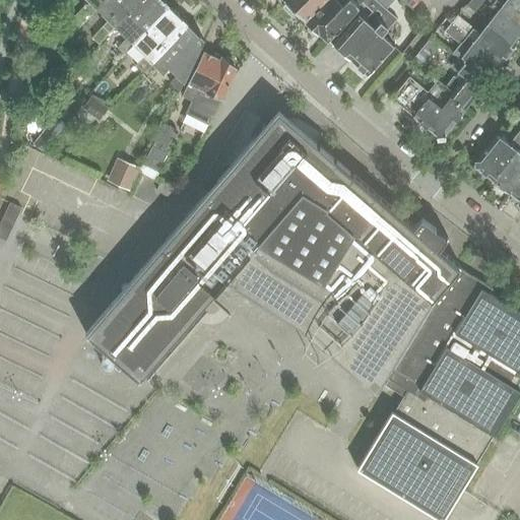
[(64,44),(98,9),(106,0),(87,0),(89,2),(87,4),(86,3),(74,15),(76,17),(58,37),(64,44)]
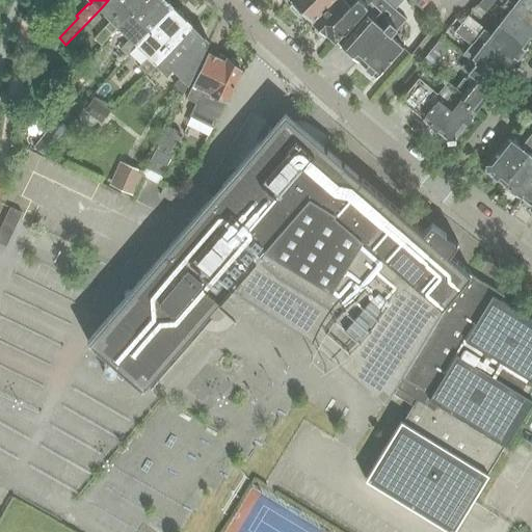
[(101,46),(117,27),(143,0),(108,0),(100,9),(110,21),(94,38),(101,46)]
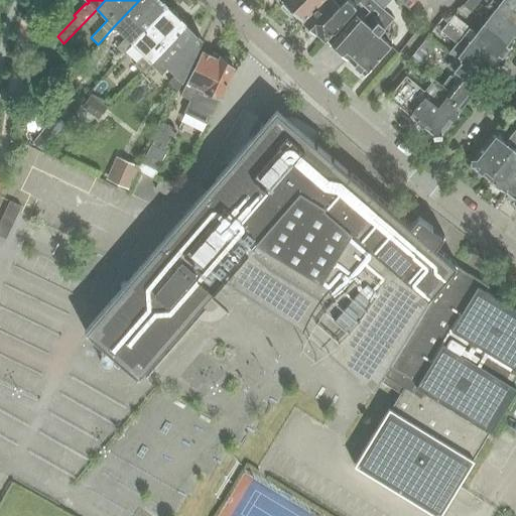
[(139,0),(114,26),(128,40),(127,42),(124,39),(116,47),(123,54),(132,44),(167,8),(168,7),(162,1),(161,1),(160,0),(139,0)]
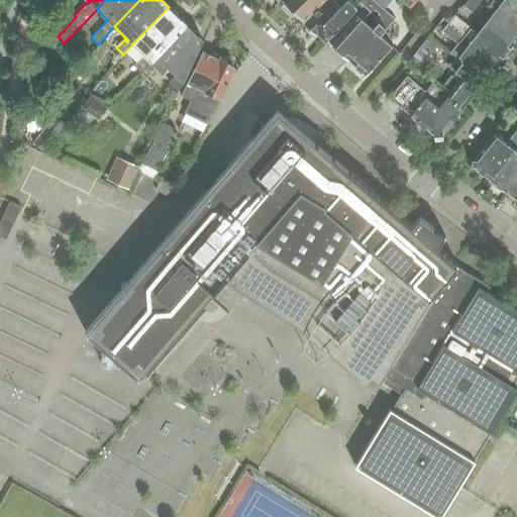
[(282,0),(284,2),(282,5),(290,12),(294,11),(304,20),(311,13),(322,0),(282,0)]
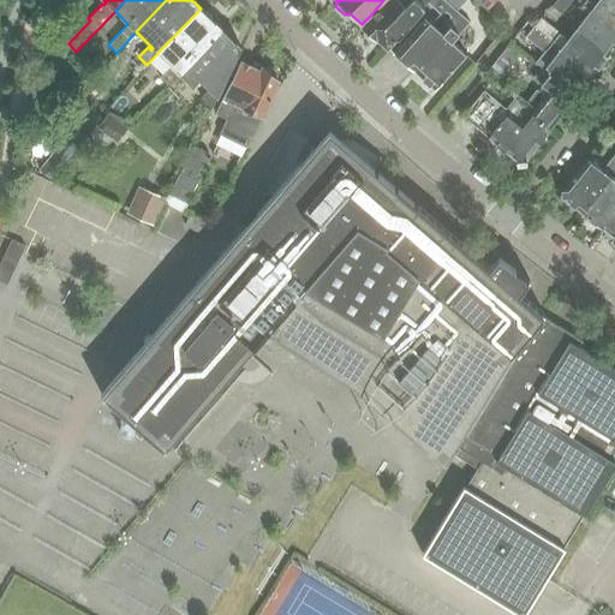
[(375,36),(387,48),(395,40),(419,12),(430,0),(408,0),(406,4),(401,0),(383,0),(370,16),(362,24),(364,27),(364,33),(369,37),(375,36)]
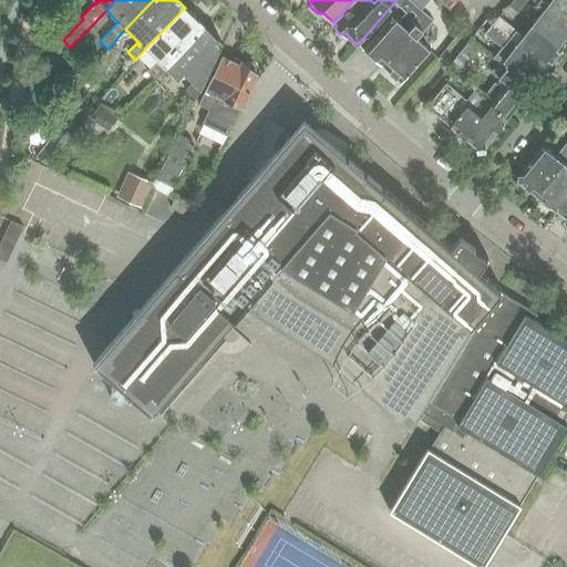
[(424,0),(397,0),(387,11),(393,17),(399,22),(405,12),(408,14),(411,11),(415,14),(411,21),(414,24),(423,32),(433,20),(419,7),(424,0)]
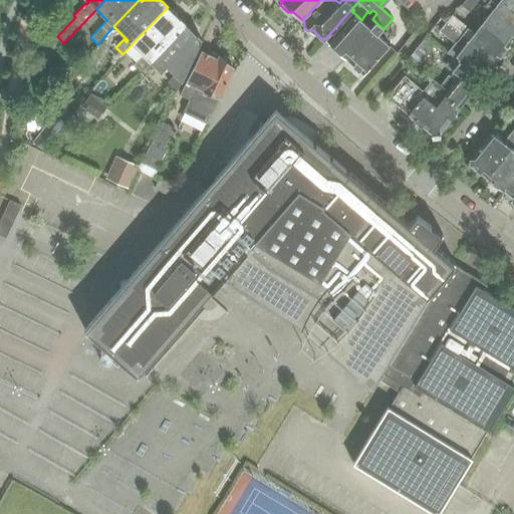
[(478,0),(466,0),(462,6),(470,12),(478,0)]
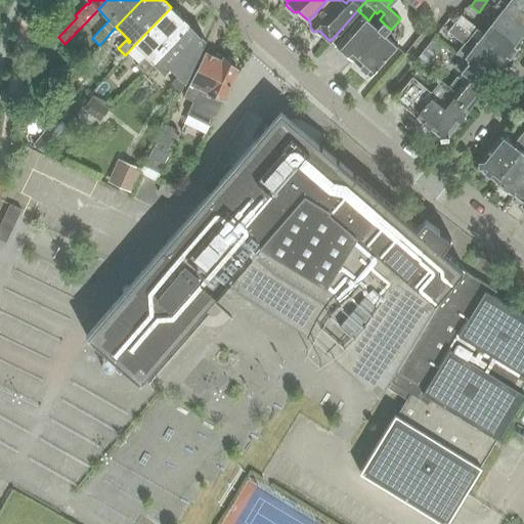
[(523,39),(523,17),(500,0),(498,0),(495,6),(501,11),(493,23),(520,44),(523,39)]
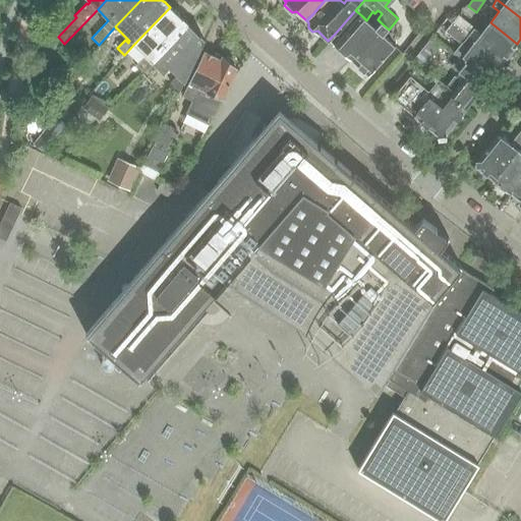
[(520,0),(498,0),(520,17),(520,0)]
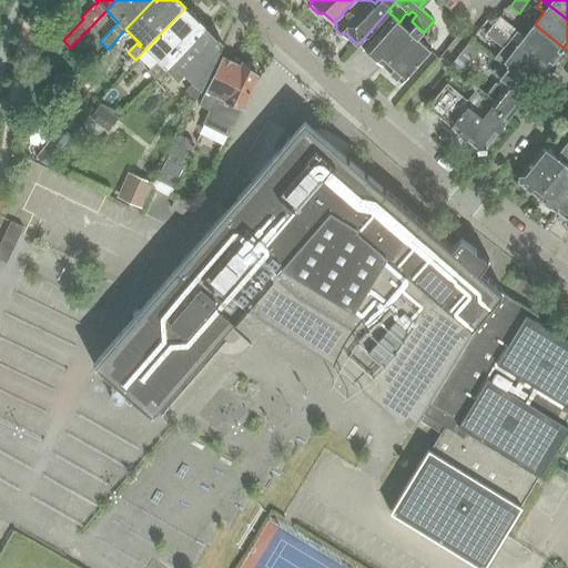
[(155,79),(165,68),(204,28),(205,27),(198,20),(198,21),(184,9),(145,49),(161,63),(160,66),(156,62),(148,71),(155,79)]
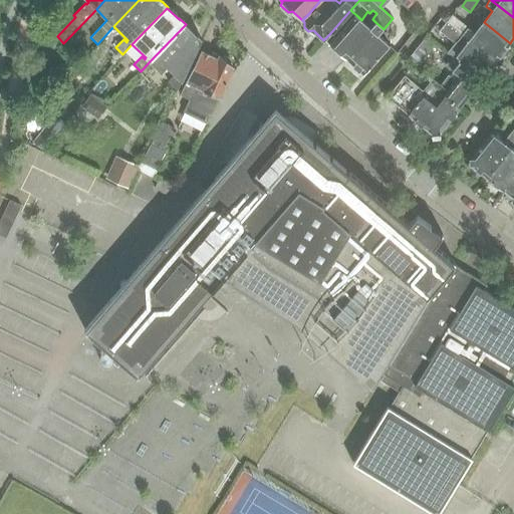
[(352,19),(335,38),(329,45),(329,46),(330,47),(330,46),(334,49),(333,50),(334,51),(335,50),(343,58),(344,59),(345,58),(364,75),(391,45),(378,35),(383,29),(375,22),(370,28),(361,20),(356,15),(352,19)]
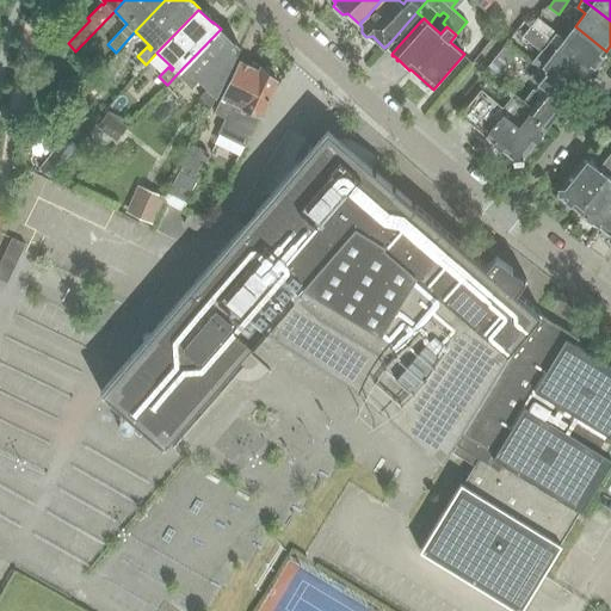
[(606,51),(575,26),(565,39),(538,19),(532,26),(591,72),(606,51)]
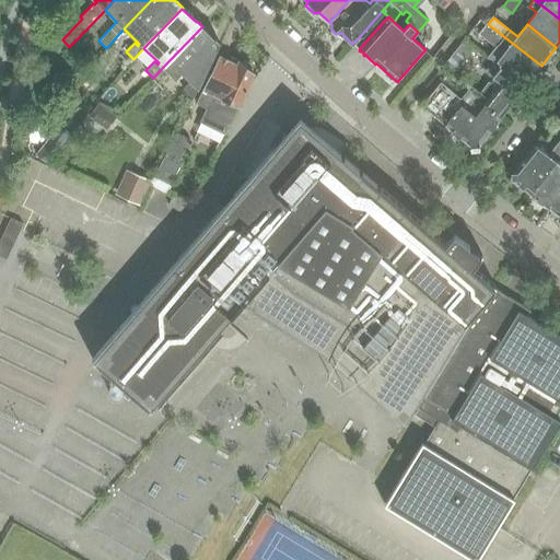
[(505,50),(496,63),(525,85),(541,66),(488,24),(480,34),(497,47),(499,45),(505,50)]
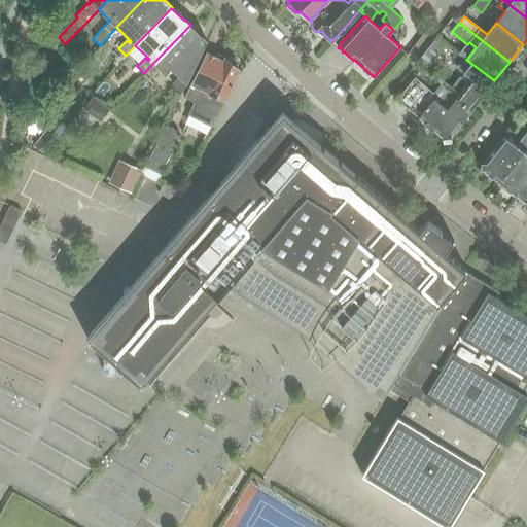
[(206,42),(207,41),(202,36),(201,36),(200,36),(201,35),(201,31),(196,26),(190,26),(190,27),(189,26),(153,63),(166,74),(171,69),(179,77),(173,84),(181,94),(206,42)]
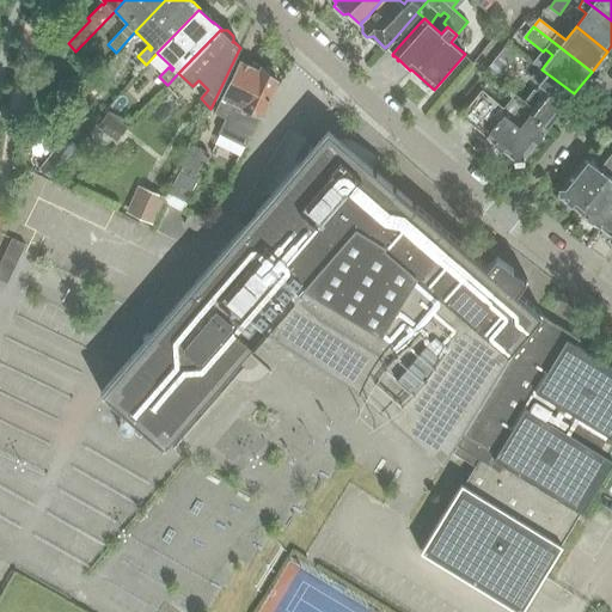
[(508,43),(485,71),(494,77),(497,80),(519,51),(508,43)]
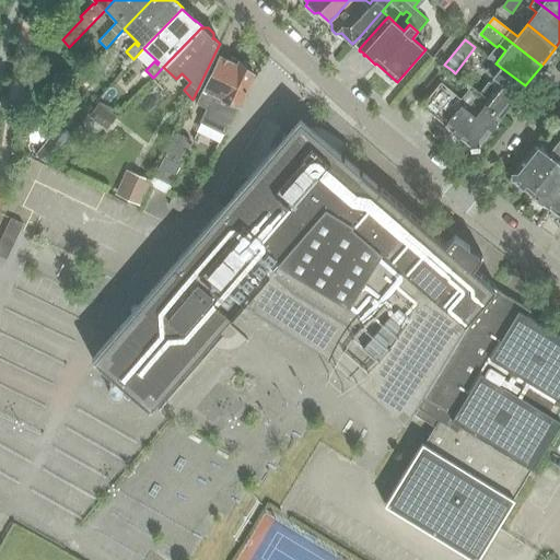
[(90,67),(98,59),(90,50),(81,59),(90,67)]
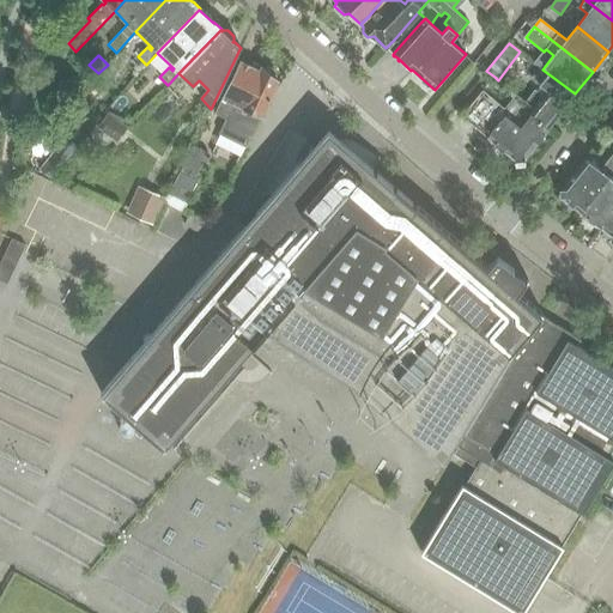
[(240,61),(214,114),(225,119),(218,134),(246,147),(253,133),(261,116),(278,82),(275,79),(277,77),(266,67),(263,70),(261,67),(260,71),(240,61)]
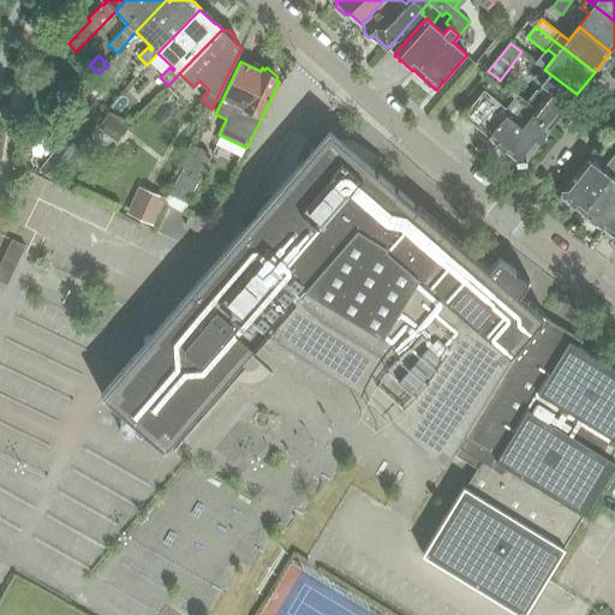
[(577,94),(544,70),(543,67),(533,79),(549,90),(544,96),(537,90),(527,102),(519,95),(518,97),(533,111),(532,114),(550,129),(577,94)]
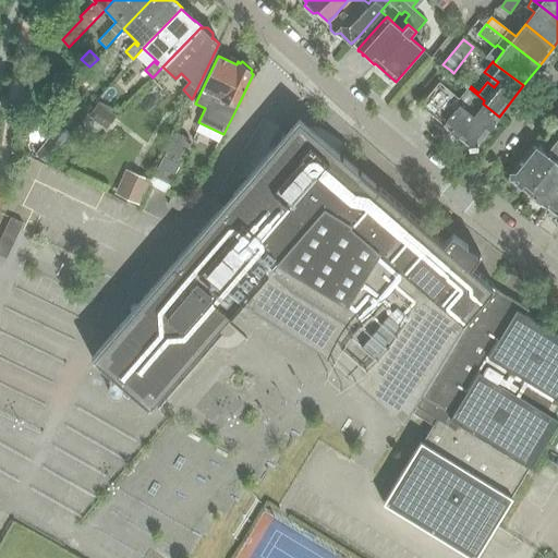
[(422,105),(426,109),(444,123),(443,124),(453,132),(469,145),(469,147),(477,146),(477,144),(499,117),(483,104),(484,100),(470,88),(469,87),(459,99),(440,83),(422,105)]
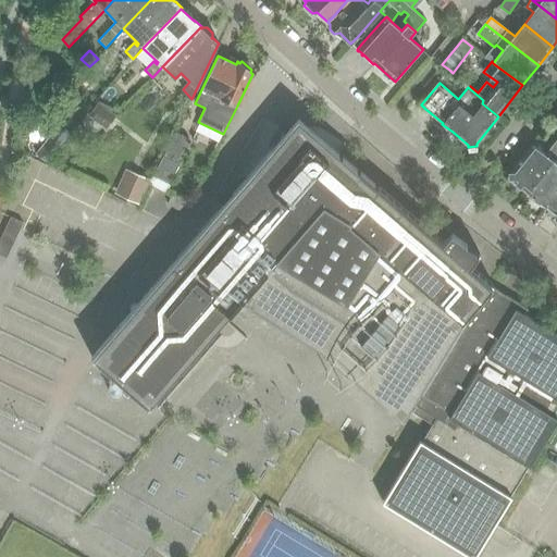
[(116,116),(98,103),(88,116),(107,131),(116,116)]
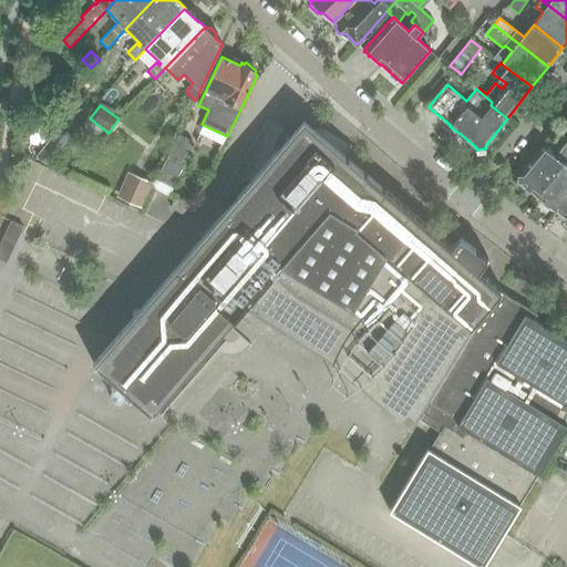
[(428,450),(390,513),(478,566),(484,566),(521,506),(519,506),(566,428),(566,340),(533,319),(536,313),(501,291),(502,290),(480,271),(488,259),(460,237),(452,247),(385,191),(303,121),(291,134),(285,130),(274,147),(278,151),(93,363),(152,414),(247,305),(251,308),(250,308),(255,310),(255,311),(326,356),(410,428),(420,412),(425,414),(421,421),(440,433),(430,451),(428,450)]
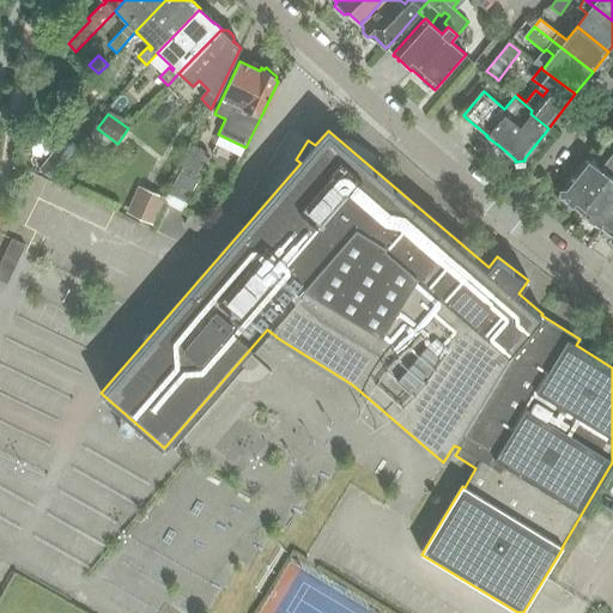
[(66,137),(40,169),(50,178),(78,145),(66,137)]
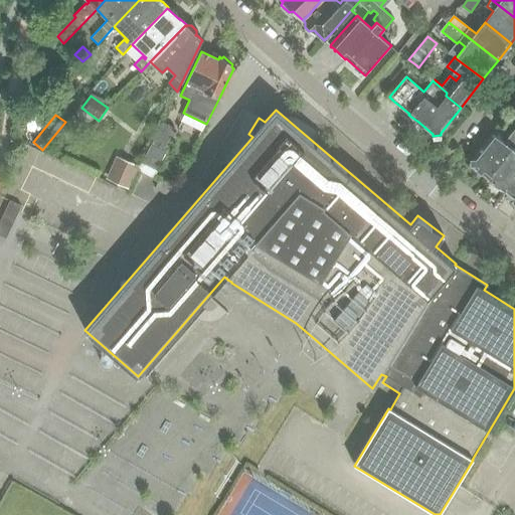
[(174,128),(162,122),(142,163),(157,171),(167,150),(164,149),(174,128)]
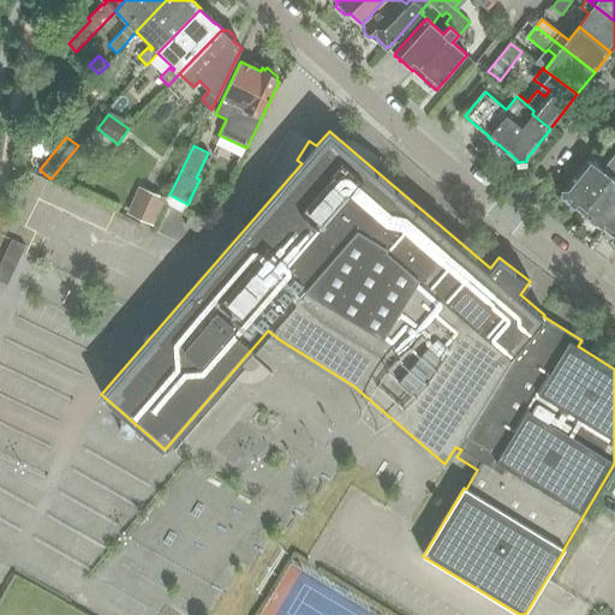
[(562,190),(562,193),(562,197),(581,212),(581,213),(610,177),(614,169),(614,154),(602,172),(596,167),(586,159),(562,190)]
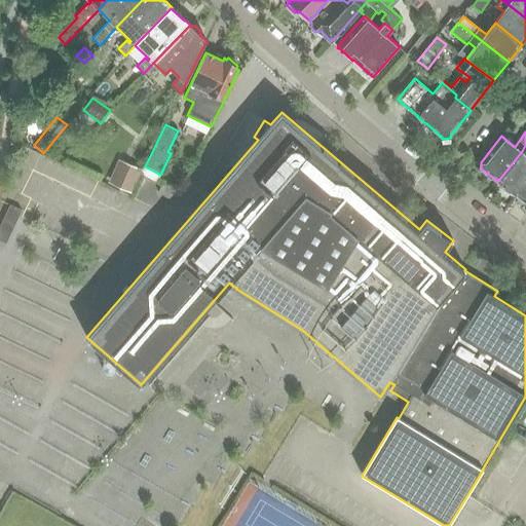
[(525,154),(522,151),(497,182),(517,196),(525,184),(525,154)]
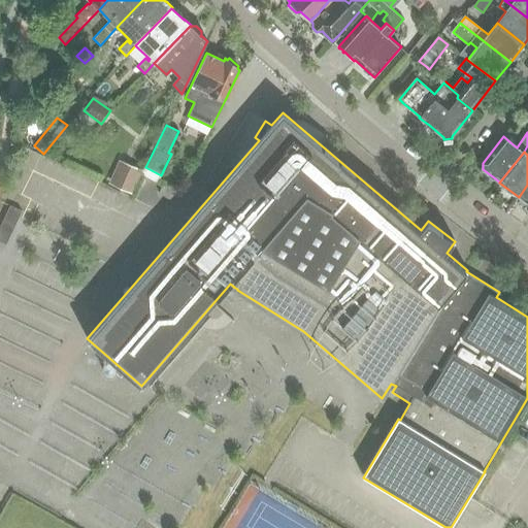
[(143,170),(119,159),(108,184),(133,194),(143,170)]
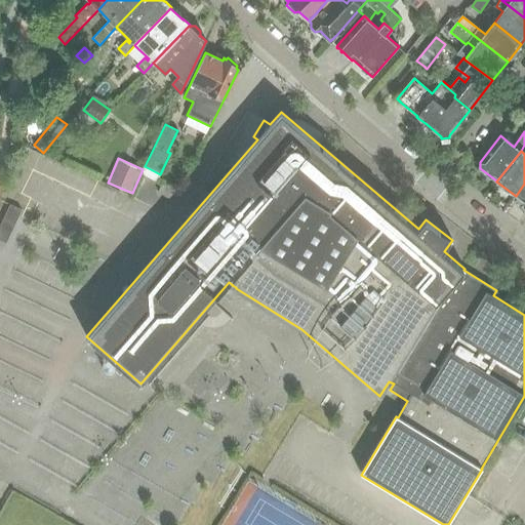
[(173,199),(177,190),(162,183),(158,193),(173,199)]
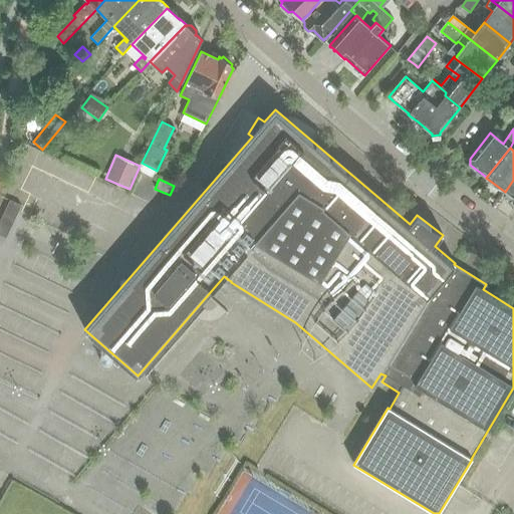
[(505,192),(513,198),(513,180),(505,192)]
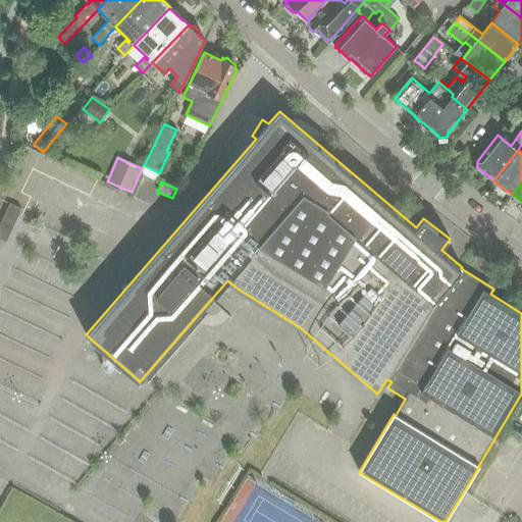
[(21,209),(10,204),(0,224),(0,239),(6,242),(21,209)]
